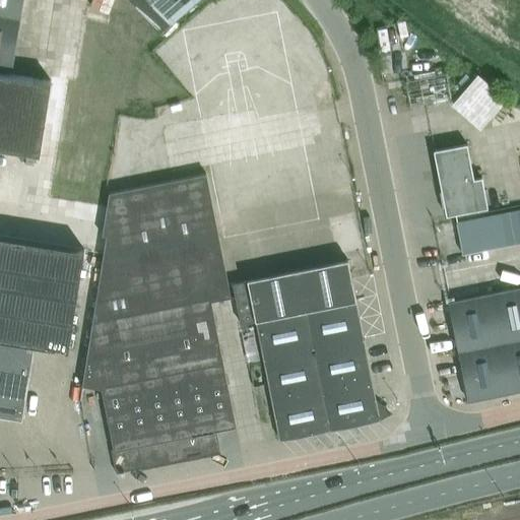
[(0,0),(0,66),(11,69),(21,0),(0,0)]
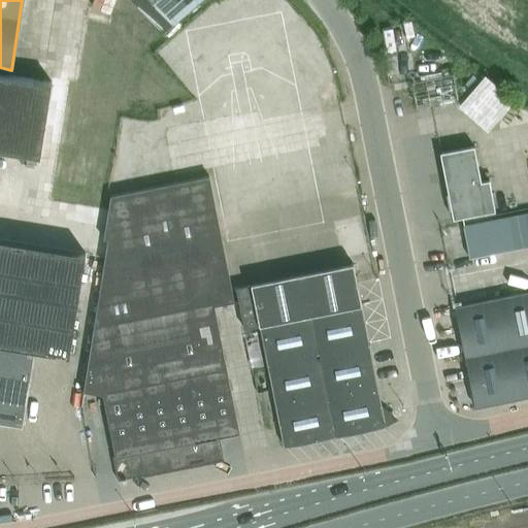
[(163,35),(201,0),(131,0),(159,31),(163,35)]
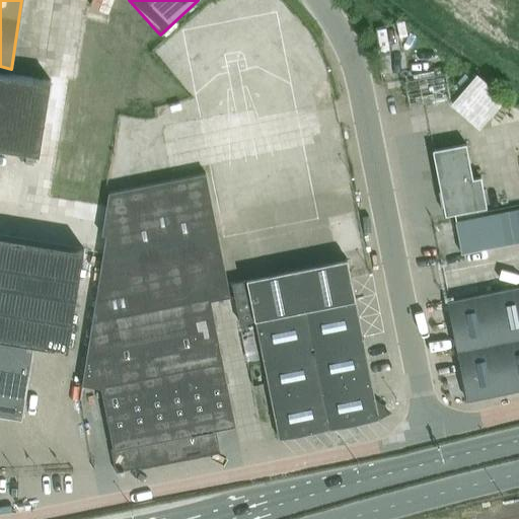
[(0,147),(39,154),(50,81),(0,72),(0,147)]
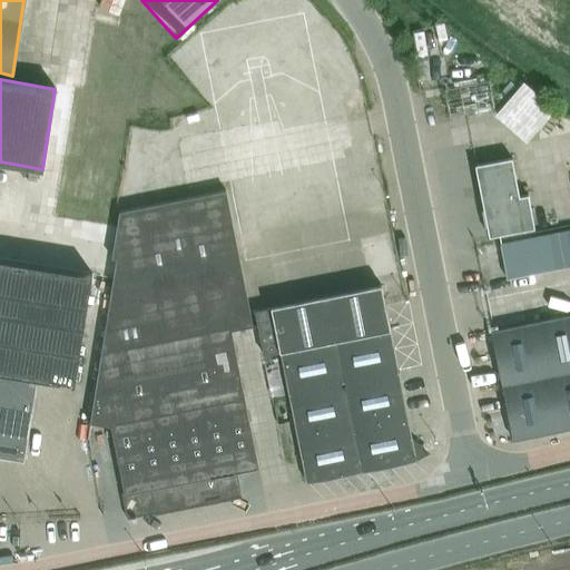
[(444,90),(449,117),(493,108),(489,81),(444,90)]
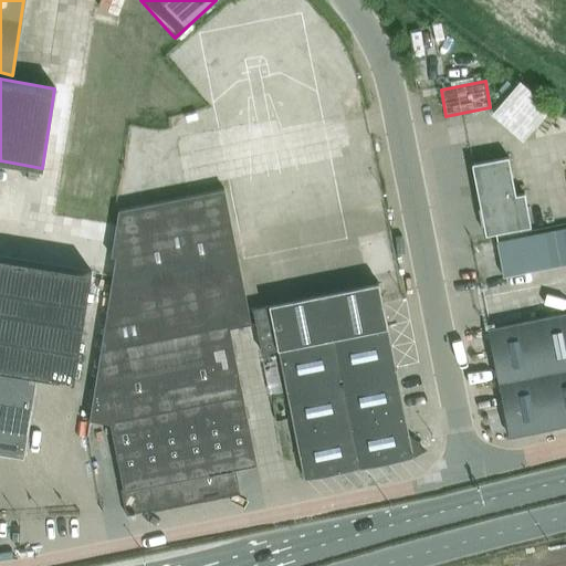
[(551,108),(520,81),(492,113),(523,140),(551,108)]
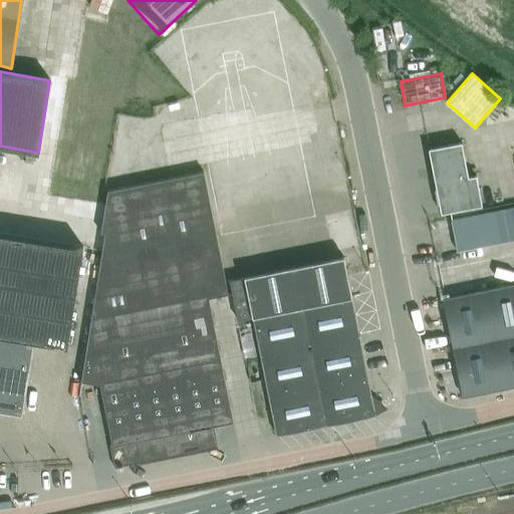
[(468,178),(461,143),(428,149),(440,214),(480,206),(475,176),(468,178)]
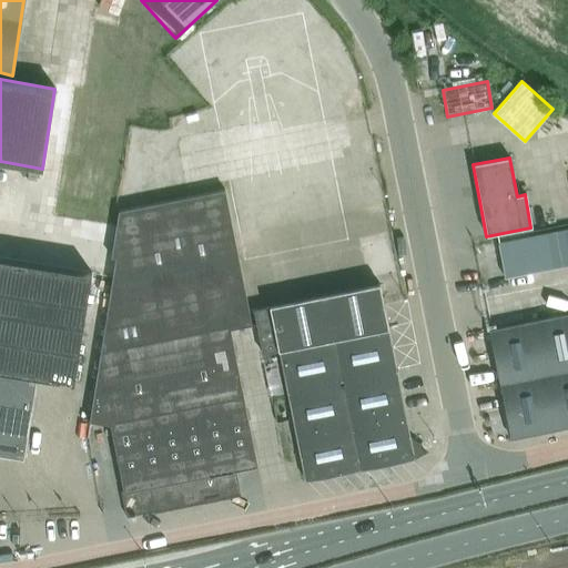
[(240,494),(235,469),(256,466),(230,330),(252,325),(224,190),(119,212),(111,257),(115,259),(89,422),(111,425),(124,492),(121,492),(125,511),(127,517),(131,516),(132,518),(137,517),(135,515),(205,500),(204,494),(216,492),(217,498),(240,494)]
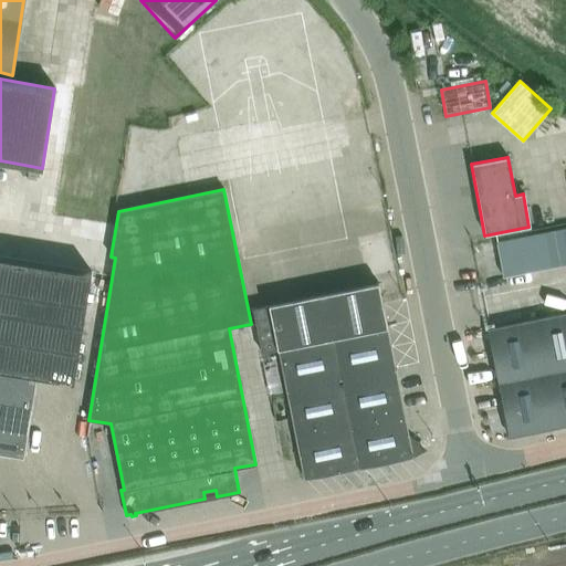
[(565,227),(496,241),(505,285),(565,273),(565,227)]
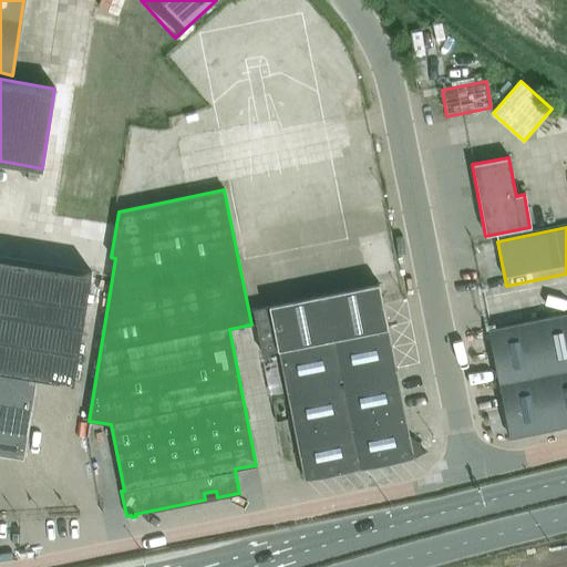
[(91,274),(0,258),(0,453),(21,456),(26,429),(34,375),(73,382),(91,274)]
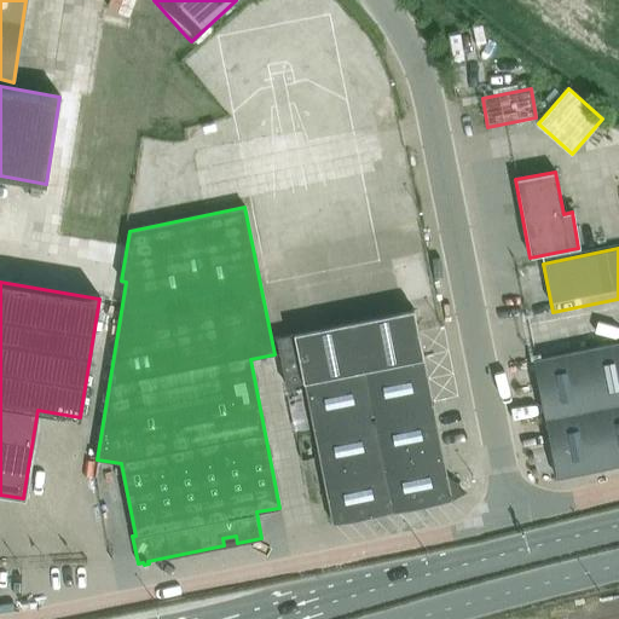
[(333,524),(428,504),(451,499),(414,310),(294,333),(294,334),(276,337),(287,386),(304,382),(333,524)]
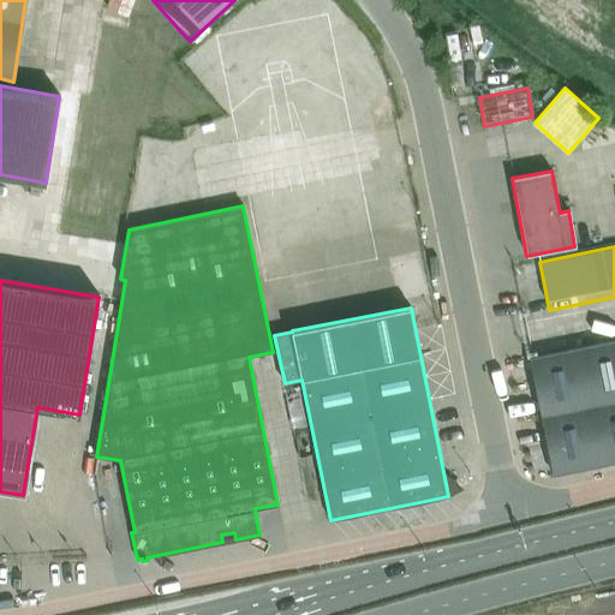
[(553,476),(614,463),(614,339),(529,357),(553,476)]
